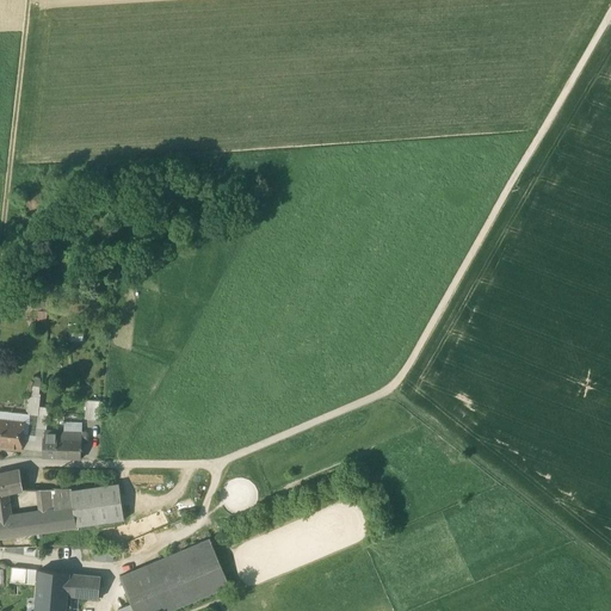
[(41,395),(29,394),(26,411),(30,415),(38,417),(39,407),(41,395)]
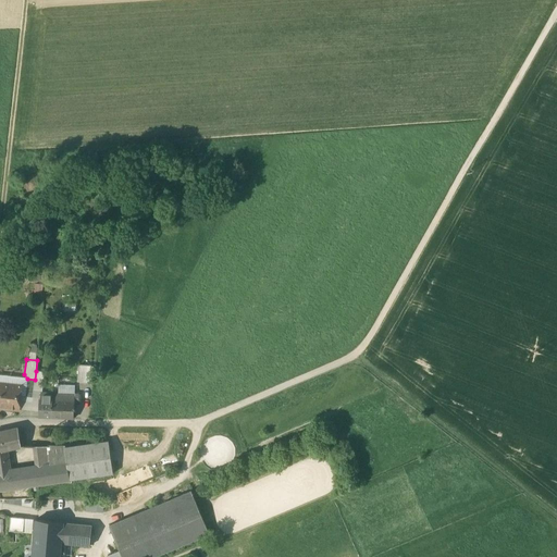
[(94,367),(78,366),(77,382),(91,383),(94,367)]
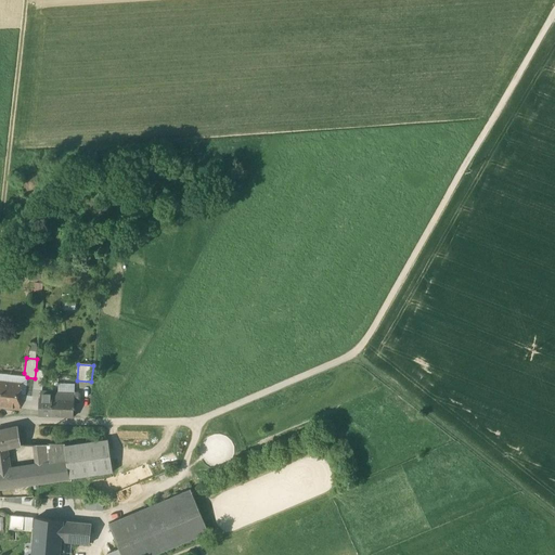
[(44,371),(36,370),(35,378),(34,388),(42,389),(44,371)]
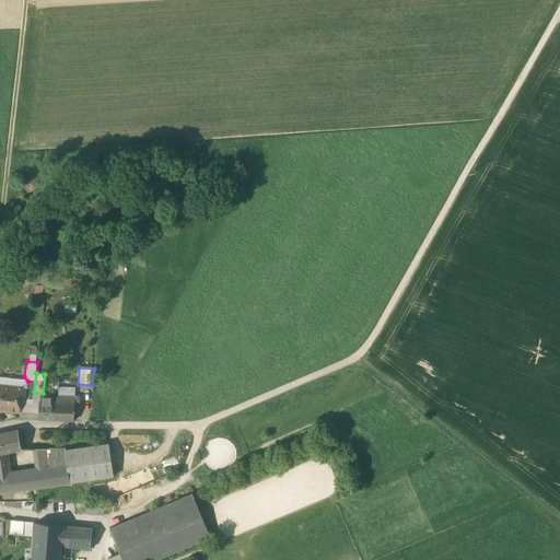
[(27,381),(11,378),(10,387),(0,386),(0,408),(20,411),(21,398),(25,399),(27,381)]
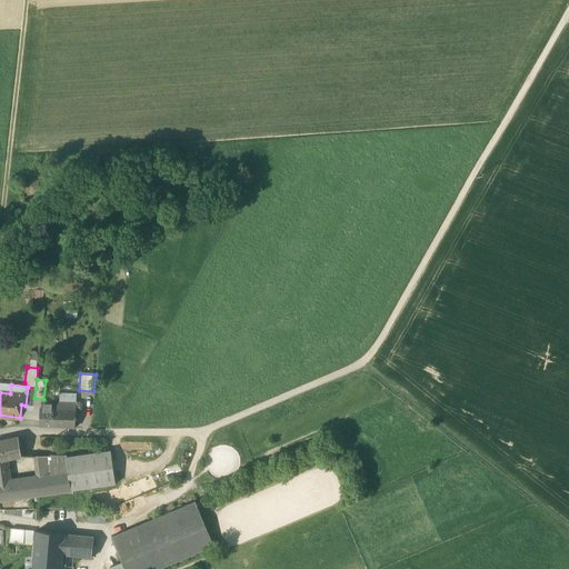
[(36,388),(28,387),(26,406),(33,406),(35,398),(36,388)]
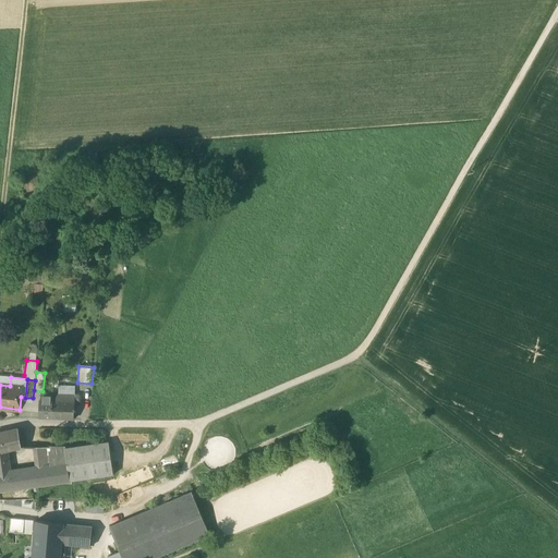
[(52,395),(41,393),(41,400),(39,400),(39,417),(52,419),(52,395)]
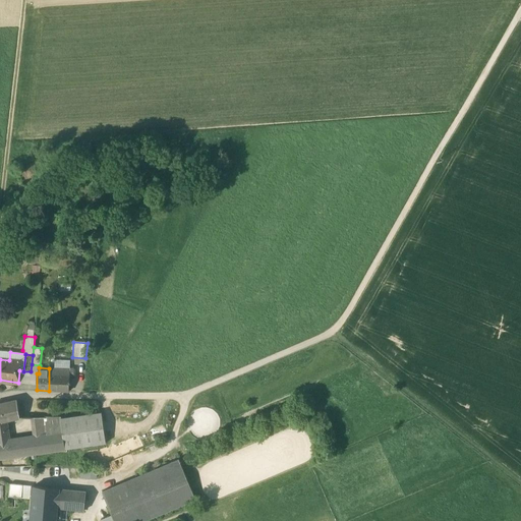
[(73,368),(49,368),(49,391),(69,391),(69,375),(73,375),(74,374),(75,369),(73,368)]
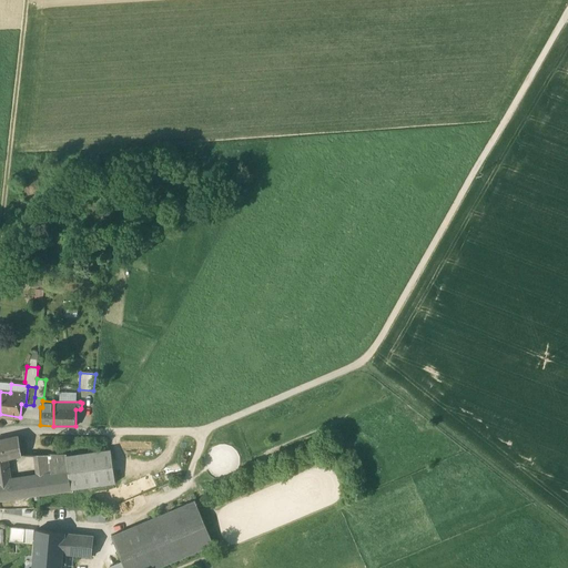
[(26,405),(21,404),(20,417),(32,418),(33,405),(26,405)]
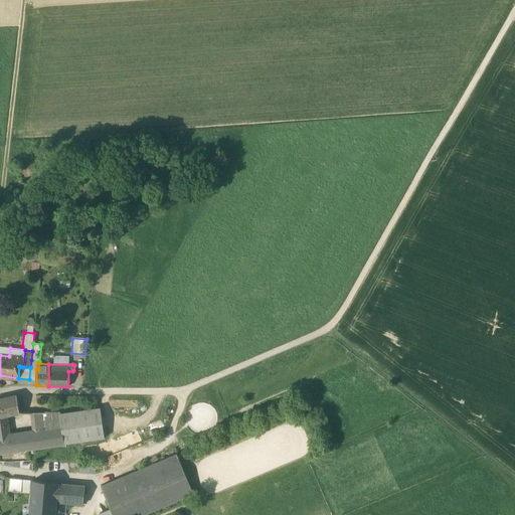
[(17,395),(0,398),(0,416),(7,415),(21,412),(17,395)]
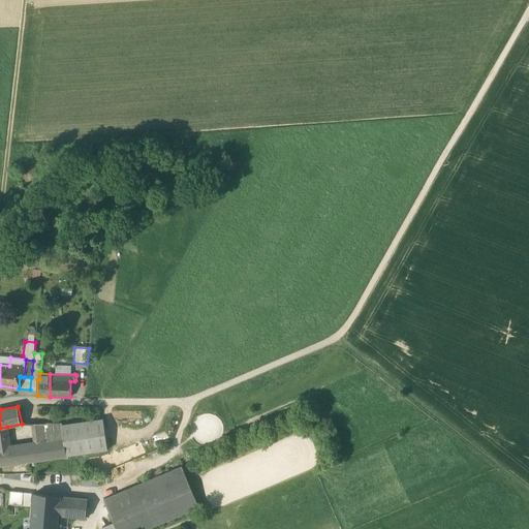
[(103,418),(62,424),(65,439),(67,456),(109,449),(103,418)]
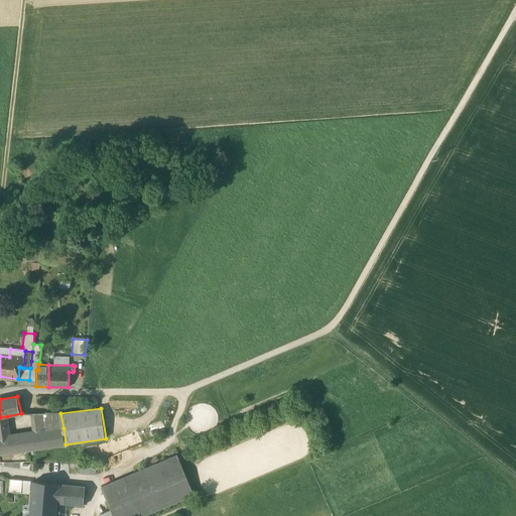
[(45,413),(31,413),(33,432),(47,430),(45,413)]
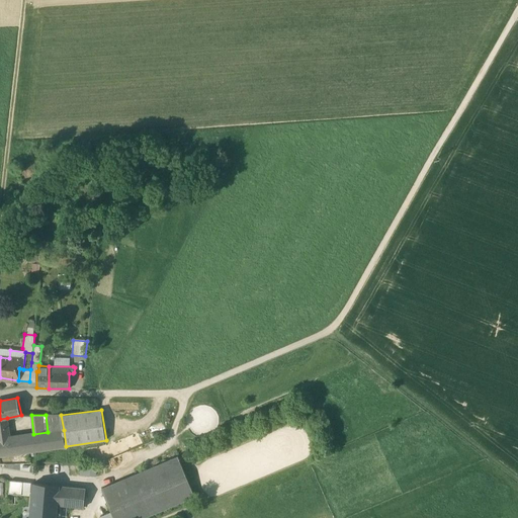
[(61,415),(46,415),(48,432),(64,430),(61,415)]
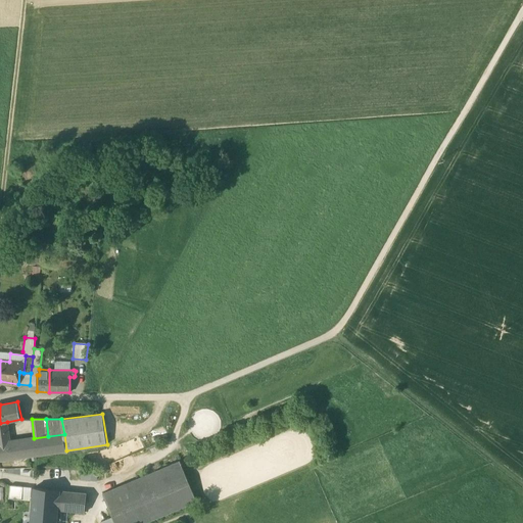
[(0,423),(0,443),(10,442),(7,422),(0,423)]
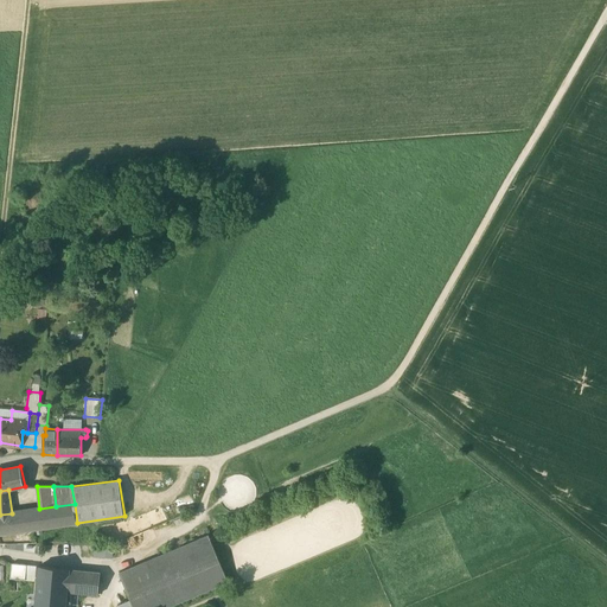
[(190,497),(164,505),(167,516),(193,508),(190,497)]
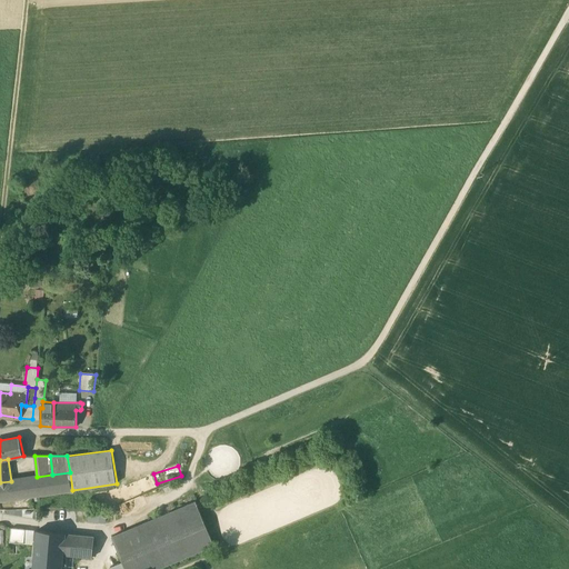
[(11,481),(0,482),(0,500),(72,490),(70,472),(52,475),(37,477),(11,481)]
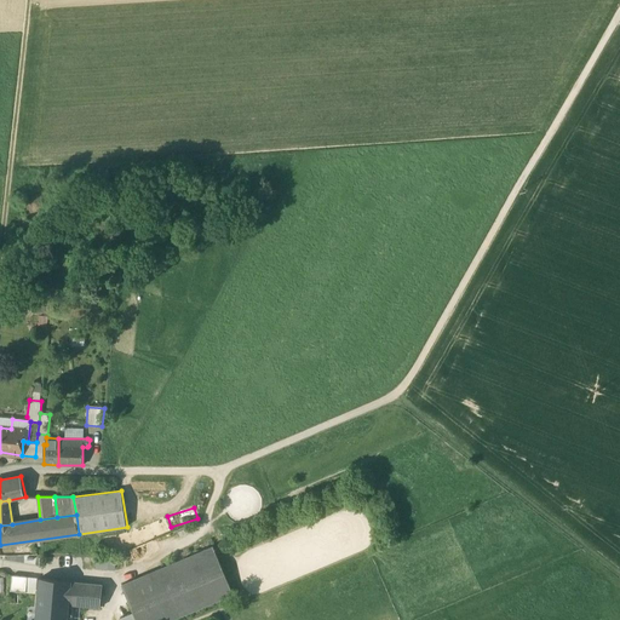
[(213,546),(121,585),(133,613),(136,619),(171,619),(234,595),(213,546)]
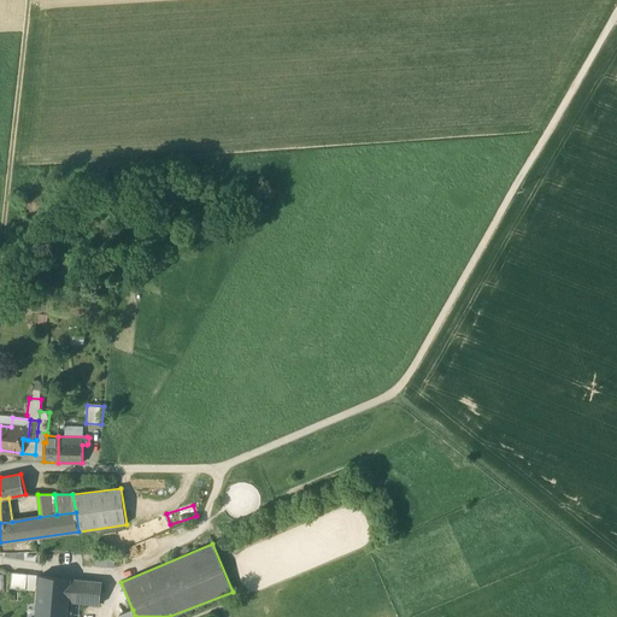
[(95,554),(94,565),(115,565),(115,556),(95,554)]
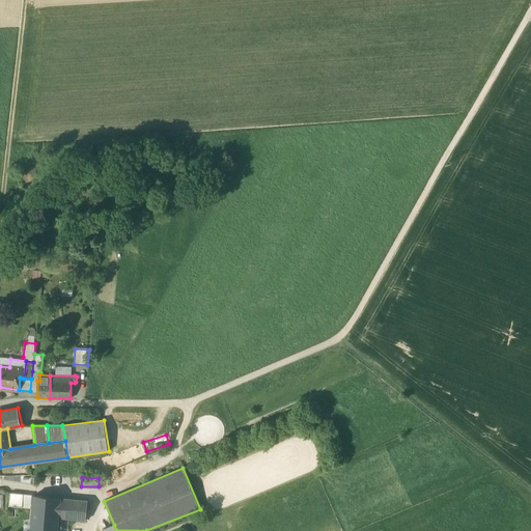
[(23,494),(10,493),(8,506),(22,507),(23,494)]
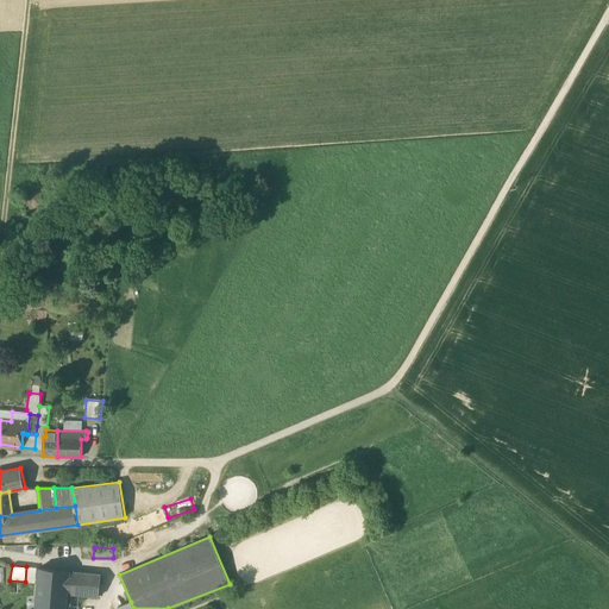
[(69,571),(39,569),(38,581),(68,584),(69,571)]
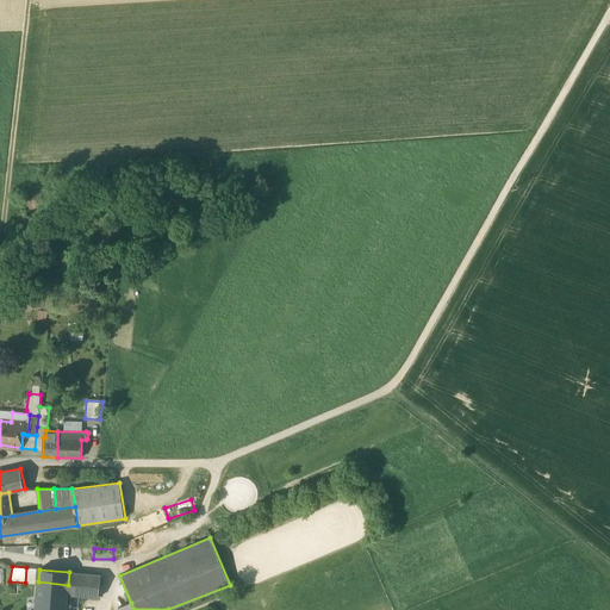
[(100,576),(69,572),(68,585),(68,596),(98,598),(100,576)]
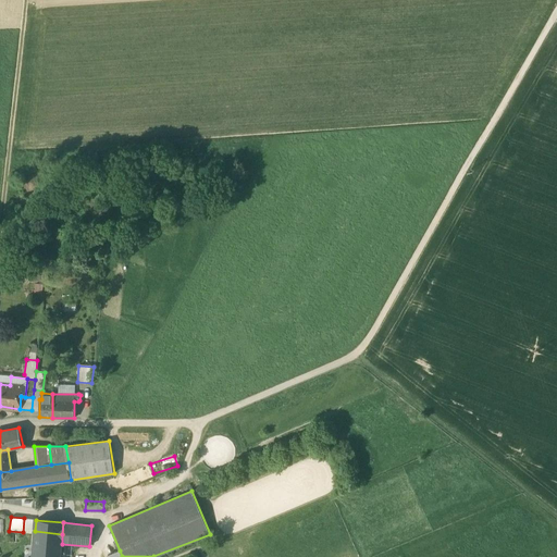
[(62,534),(35,531),(33,556),(60,556),(62,544),(62,534)]
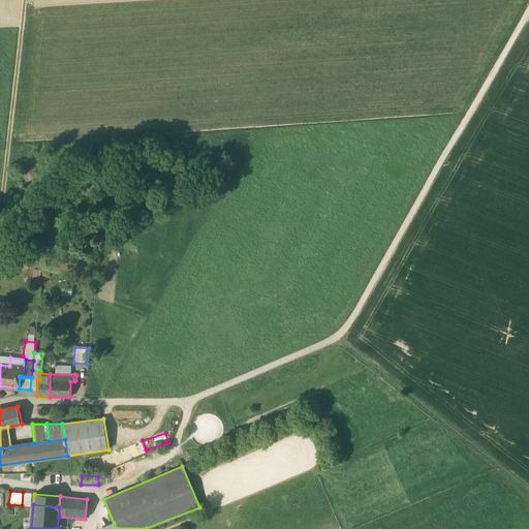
All buildings are outlined.
